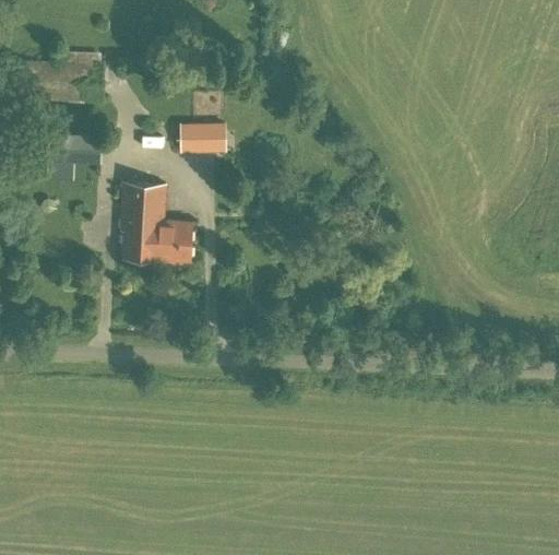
[(225,152),(225,124),(180,124),(180,152),(225,152)]
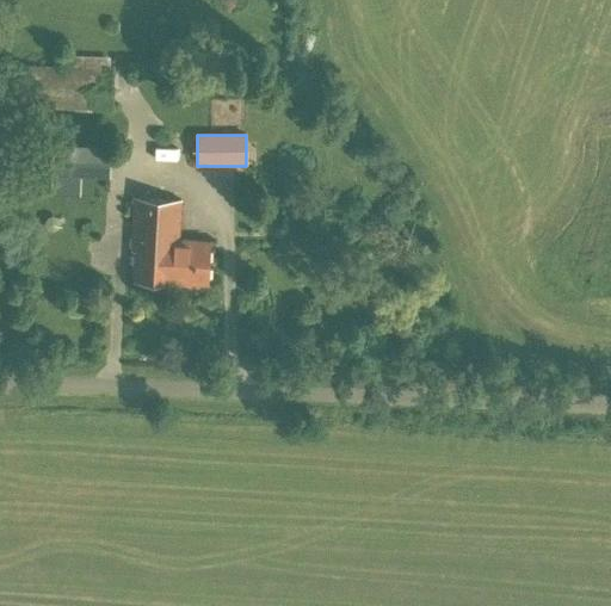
[(109,183),(110,152),(53,149),(51,180),(109,183)]
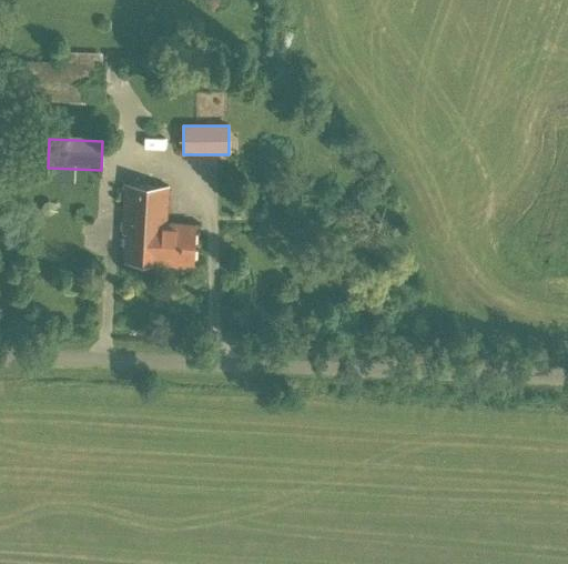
[(166,222),(169,190),(124,188),(122,237),(125,238),(123,265),(161,268),(161,267),(162,239),(152,238),(153,221),(166,222)]
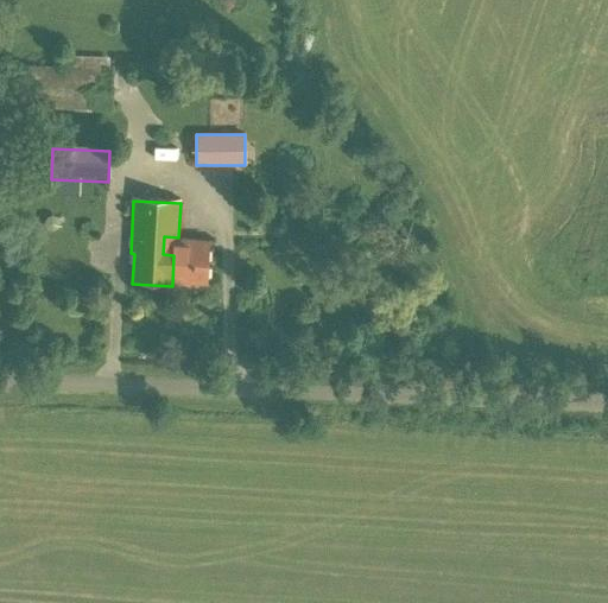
[(173,255),(172,285),(208,286),(210,243),(178,241),(181,203),(178,237),(164,236),(163,254),(173,255)]
